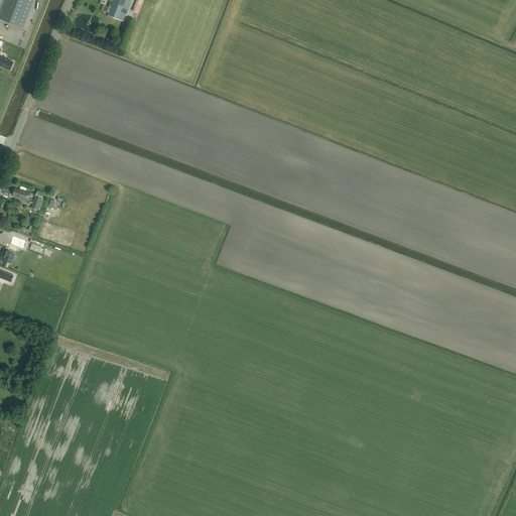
[(33,0),(3,0),(0,8),(0,19),(22,28),(33,0)]
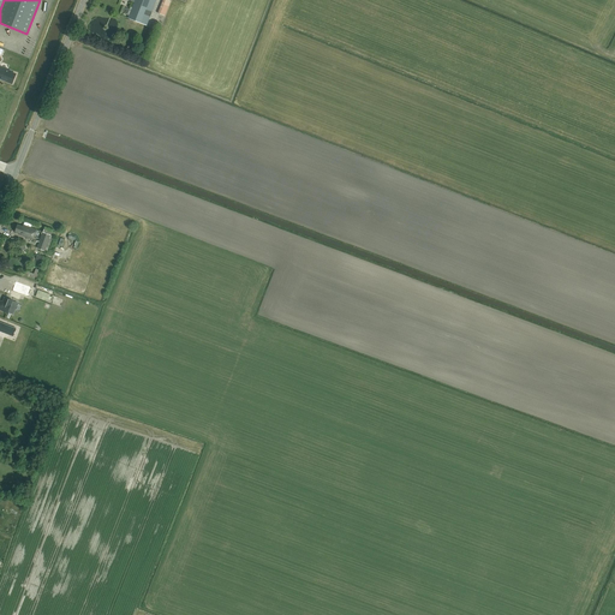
[(156,0),(135,0),(127,18),(147,25),(156,0)]
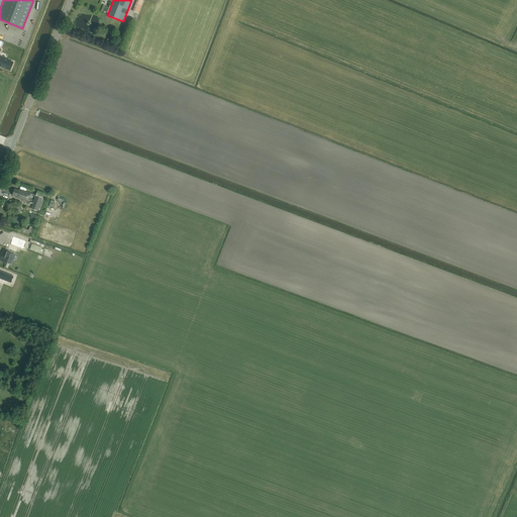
[(143,1),(140,0),(136,0),(132,11),(138,13),(143,1)]
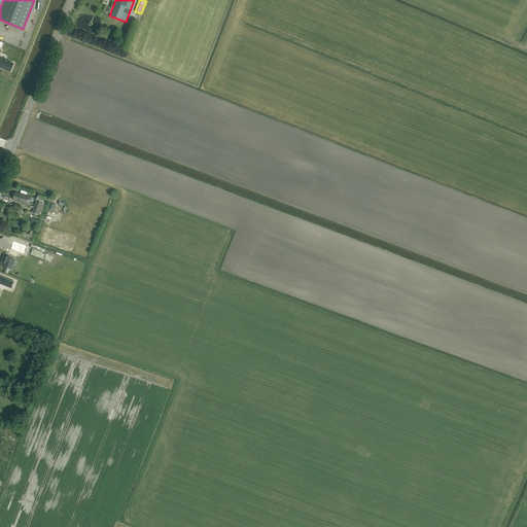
[(0,58),(0,67),(10,71),(13,64),(9,62),(10,61),(0,58)]
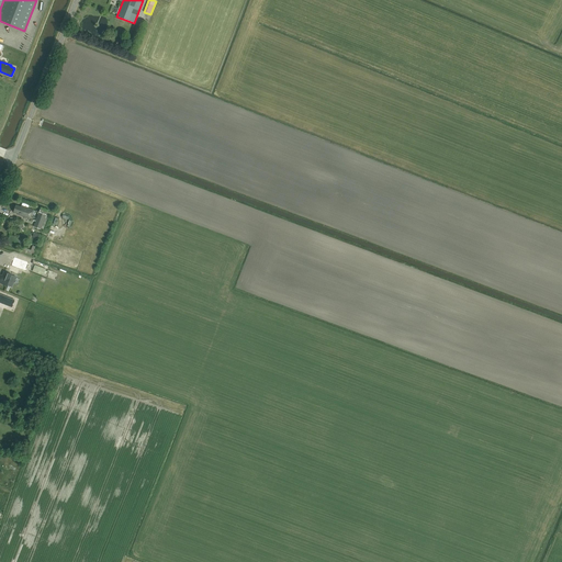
[(21,208),(17,205),(13,212),(19,214),(18,214),(30,218),(33,210),(21,205),(21,208)]
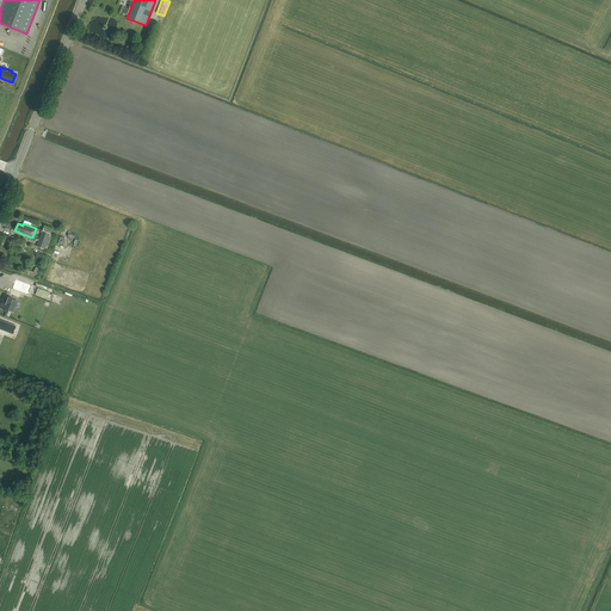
[(53,235),(42,232),(37,247),(41,248),(39,250),(44,252),(44,250),(47,251),(53,235)]
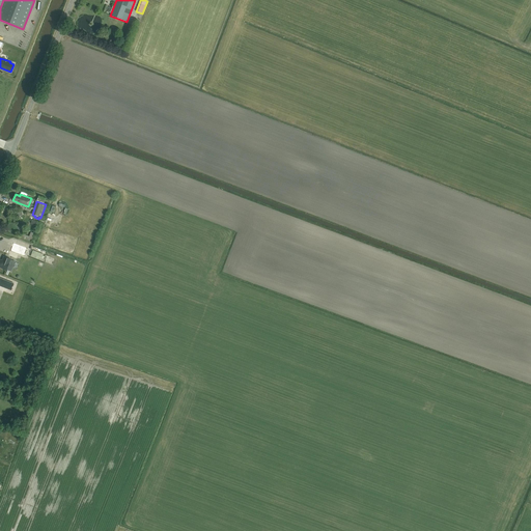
[(34,233),(31,232),(29,236),(23,234),(22,238),(32,242),(34,233)]
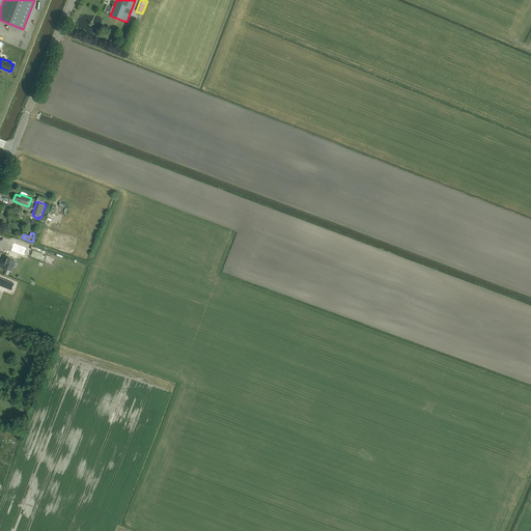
[(0,267),(6,270),(10,259),(4,256),(2,260),(0,259),(0,267)]
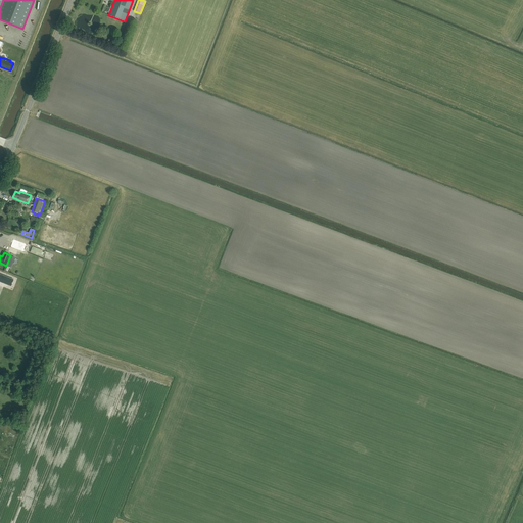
[(0,274),(0,281),(11,286),(13,279),(0,274)]
